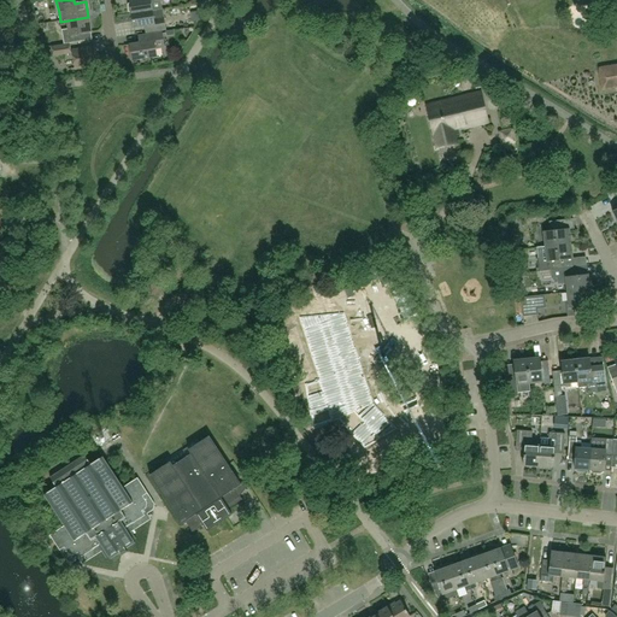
[(133,13),(133,15),(162,10),(160,0),(135,0),(130,1),(130,3),(128,5),(129,12),(133,13)]
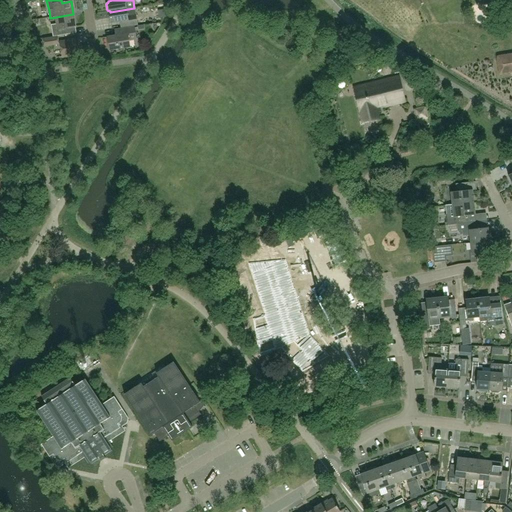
[(137,25),(134,8),(110,12),(112,23),(123,21),(124,27),(137,25)]
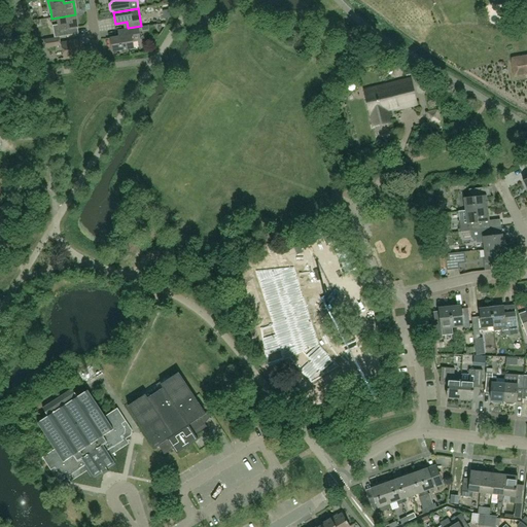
[(75,14),(58,18),(59,26),(53,27),(55,38),(69,36),(68,30),(77,28),(75,14)]
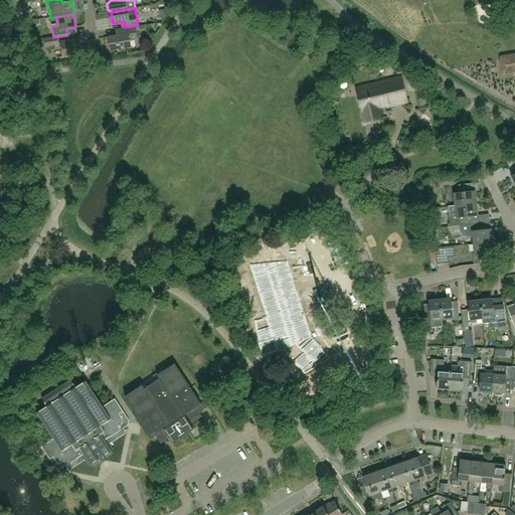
[(116,30),(117,36),(108,37),(110,50),(131,47),(130,41),(137,40),(135,27),(116,30)]
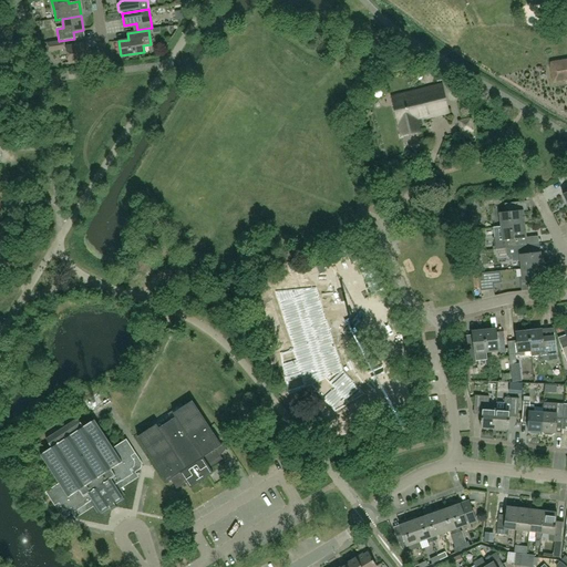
[(64,49),(63,41),(59,41),(48,43),(49,52),(64,49)]
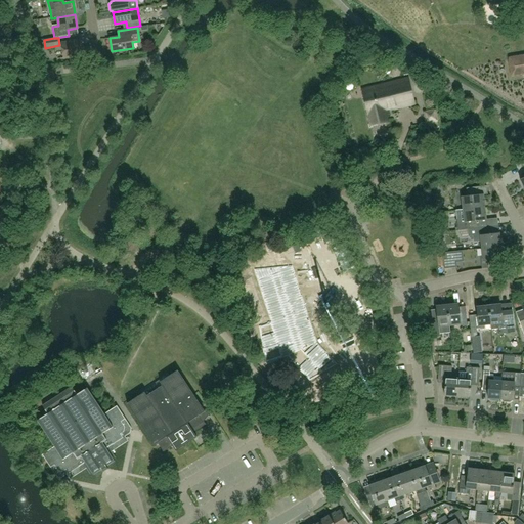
[(63,58),(82,55),(80,42),(61,45),(63,58)]
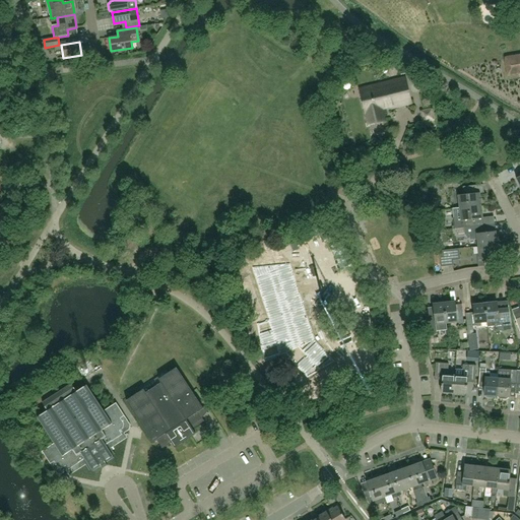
[(383,111),(412,104),(405,77),(360,89),(369,124),(385,120),(383,111)]
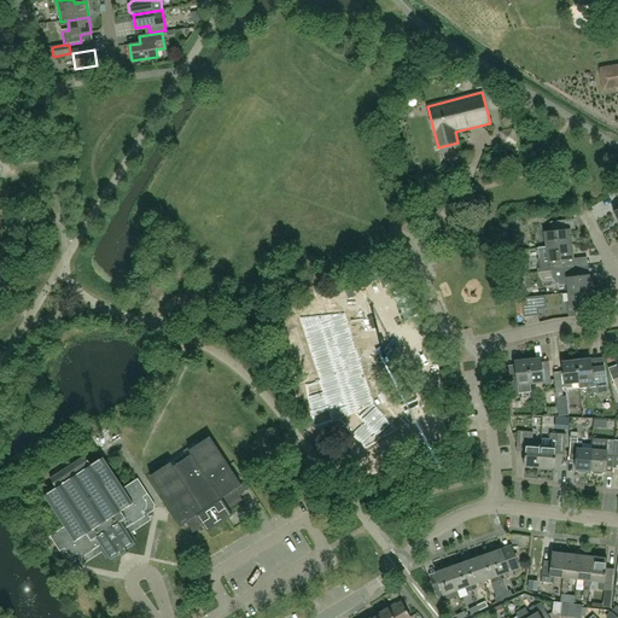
[(575,217),(551,221),(551,229),(543,231),(546,245),(572,243),(571,228),(576,227),(575,217)]
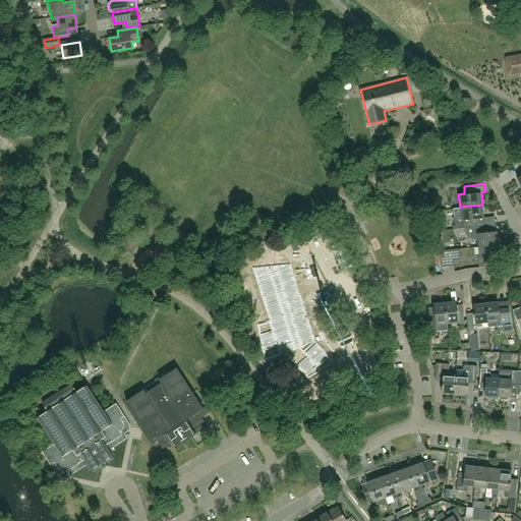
[(484,217),(482,205),(460,207),(454,208),(456,228),(465,227),(465,226),(480,224),(484,224),(484,217)]
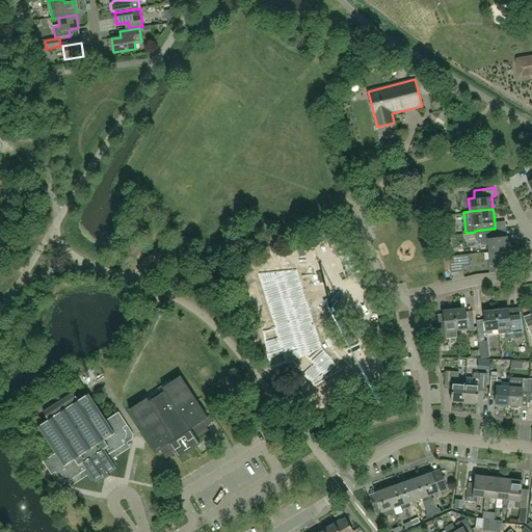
[(488,244),(489,251),(509,249),(507,234),(491,236),(490,229),(475,231),(475,232),(476,240),(480,239),(481,245),(488,244)]
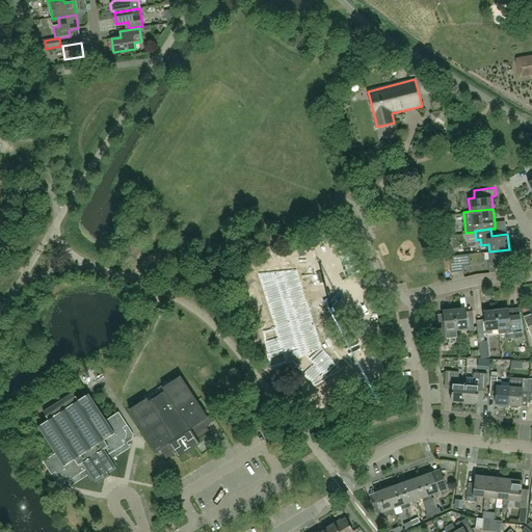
[(510,263),(509,249),(489,251),(491,265),(510,263)]
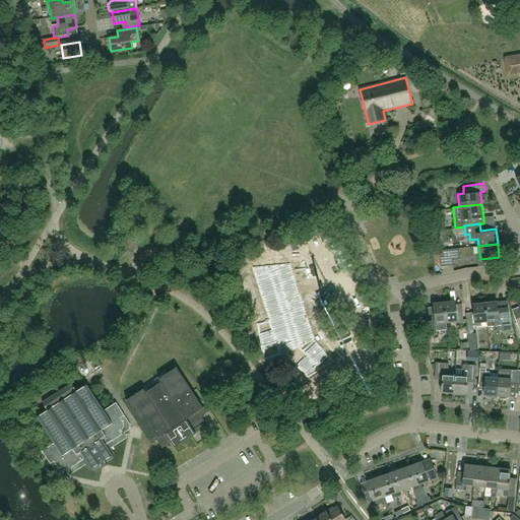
[(448,264),(446,250),(439,251),(441,265),(448,264)]
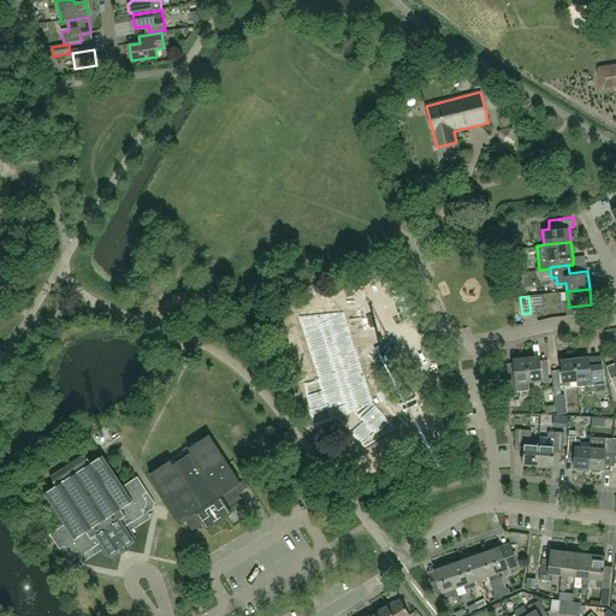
[(320,315),(301,321),(319,378),(304,384),(313,428),(337,419),(365,448),(396,428),(373,402),(344,312),(320,314),(320,315)]
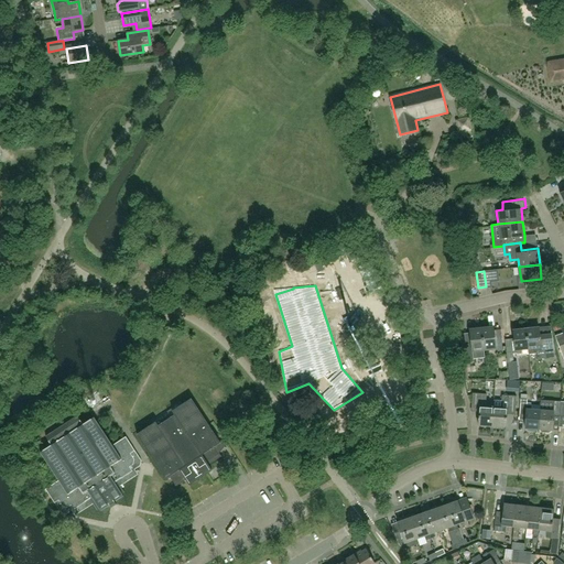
[(545,358),(554,357),(552,334),(540,335),(539,326),(538,327),(538,325),(528,326),(528,328),(527,328),(529,348),(530,354),(537,354),(537,350),(544,349),(545,358)]
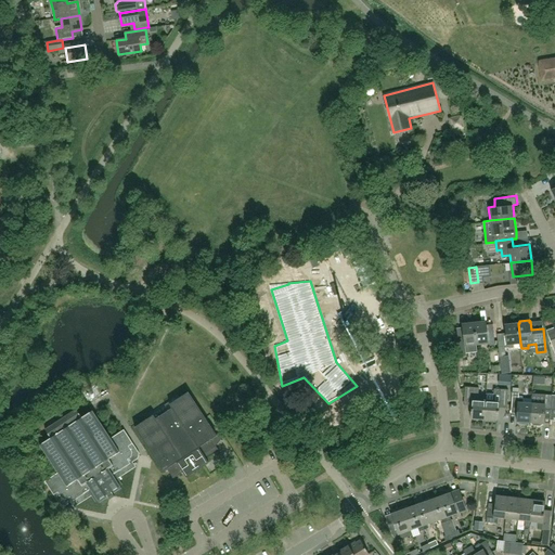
[(475,322),(477,344),(488,343),(489,346),(495,345),(494,338),(488,338),(486,321),(475,322)]
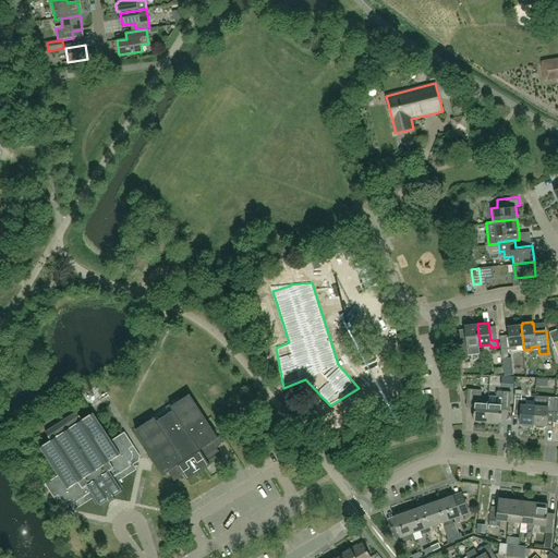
[(480,346),(477,324),(464,325),(466,340),(468,347),(480,346)]
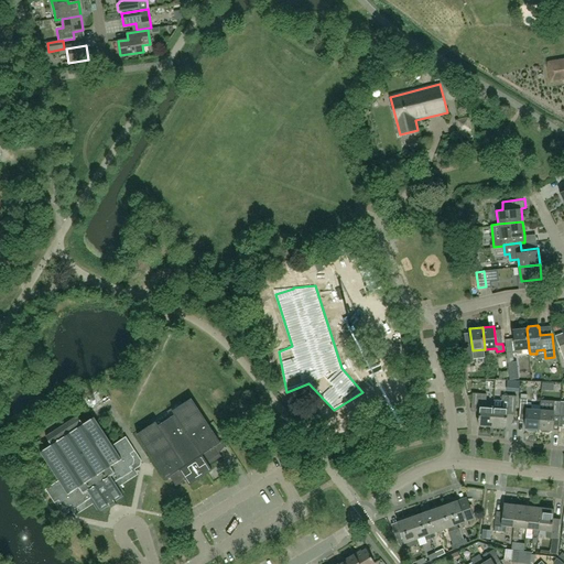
[(529,348),(527,328),(513,329),(514,338),(511,339),(512,345),(507,346),(508,362),(514,361),(513,353),(521,351),(521,349),(529,348)]
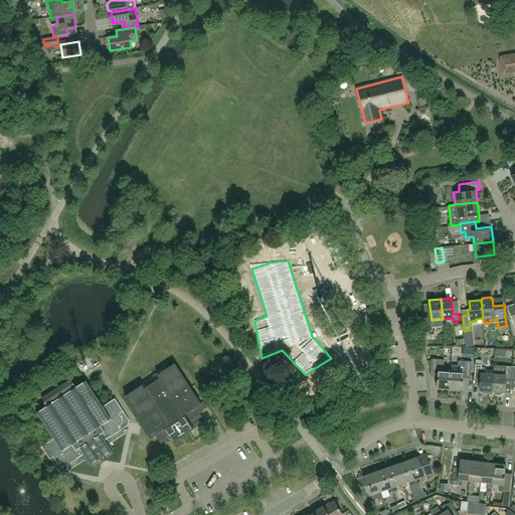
[(431,314),(421,315),(423,332),(433,330),(432,323),(432,320),(431,314)]
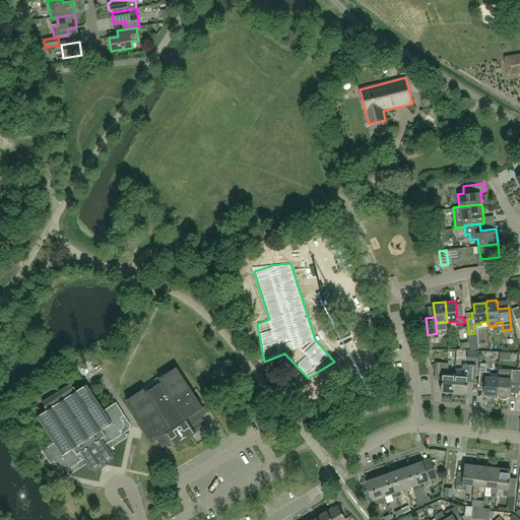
[(442,391),(454,392),(455,375),(448,375),(449,364),(436,363),(435,377),(443,377),(442,391)]
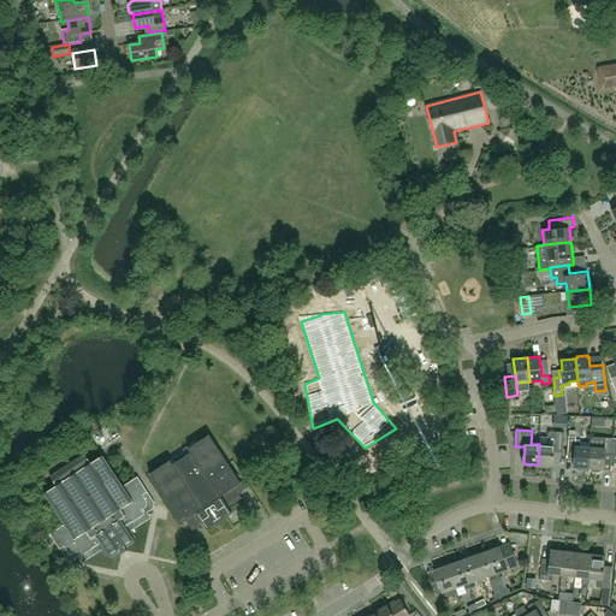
[(540,437),(539,444),(538,465),(554,466),(555,449),(563,449),(564,432),(549,431),(549,438),(540,437)]
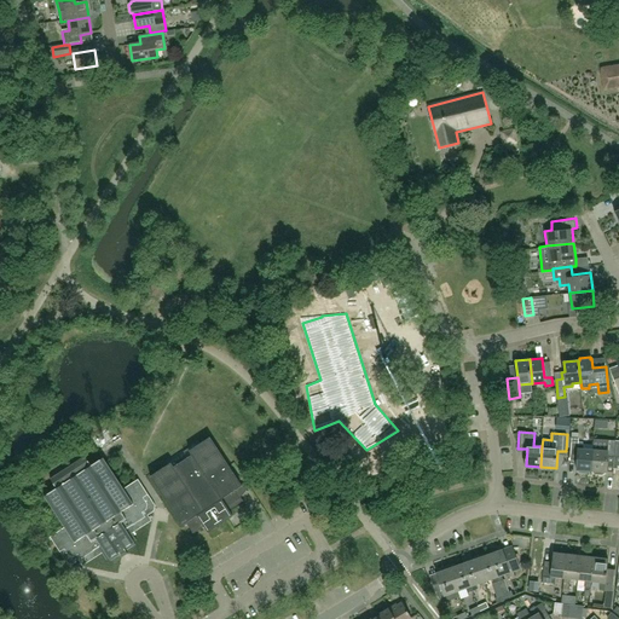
[(579,472),(588,473),(589,472),(589,470),(591,470),(593,450),(584,449),(584,444),(578,444),(579,438),(572,437),(571,453),(577,453),(576,469),(578,469),(578,470),(579,472)]
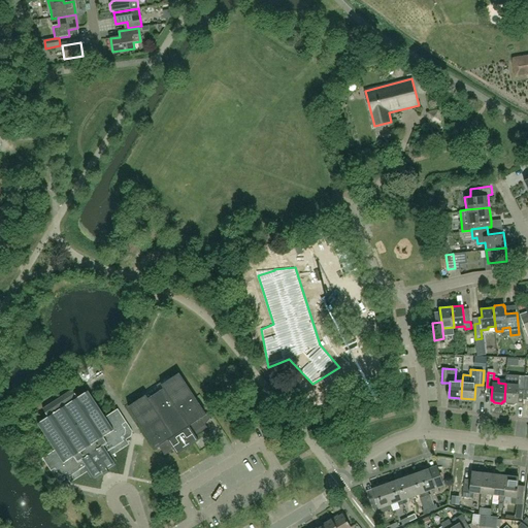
[(129,406),(156,449),(157,448),(158,449),(160,447),(165,456),(174,450),(177,455),(199,440),(196,435),(208,428),(201,418),(206,415),(179,373),(158,387),(159,389),(157,390),(156,389),(155,389),(156,390),(154,392),(153,391),(152,391),(153,392),(151,394),(150,393),(129,406)]
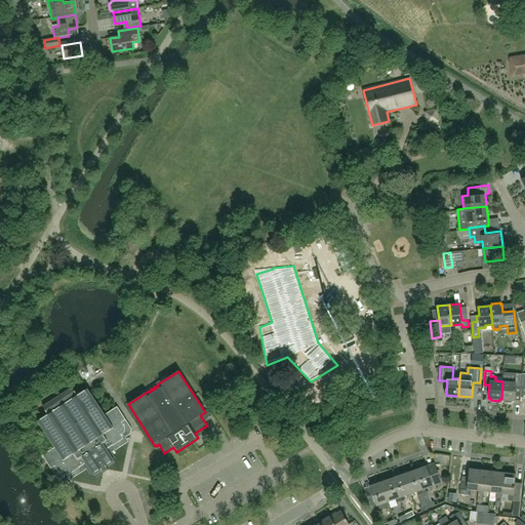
[(502,381),(501,399),(503,399),(503,400),(505,401),(511,402),(512,400),(512,399),(514,400),(515,386),(521,387),(522,374),(503,372),(502,381)]
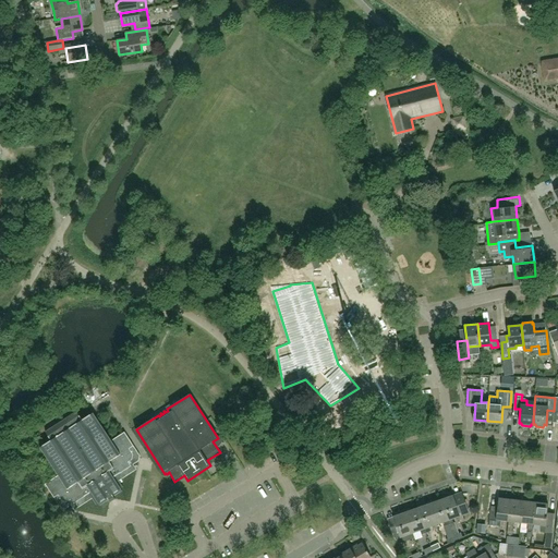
[(83,420),(81,416),(77,411),(46,432),(51,440),(40,447),(59,475),(45,484),(60,507),(67,508),(71,505),(74,510),(93,498),(96,505),(98,504),(100,506),(109,500),(110,502),(116,499),(113,497),(123,492),(121,489),(123,487),(119,482),(137,470),(134,464),(140,461),(141,457),(125,433),(111,441),(94,413),(83,420)]
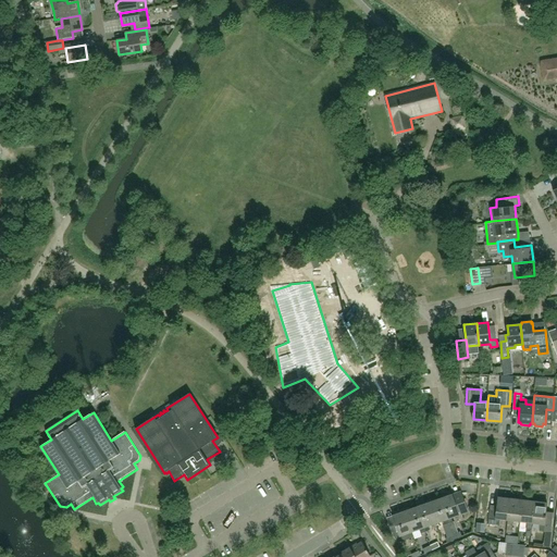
[(441,499),(449,523),(454,521),(453,518),(460,516),(469,512),(463,498),(455,500),(453,495),(441,499)]
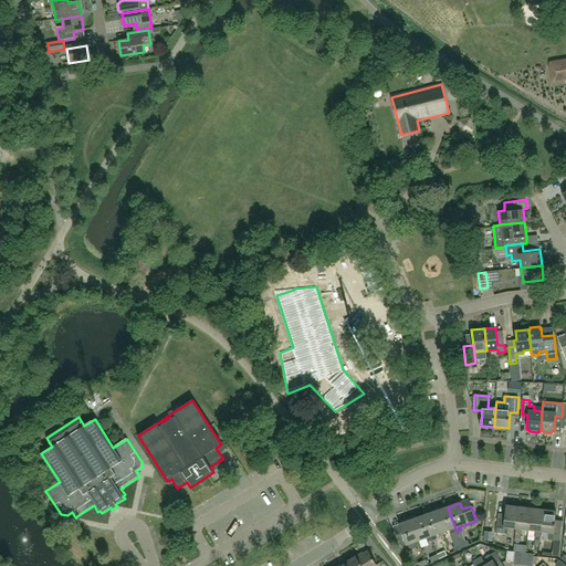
[(509,528),(516,528),(519,506),(506,505),(505,520),(498,519),(496,533),(507,534),(509,528)]
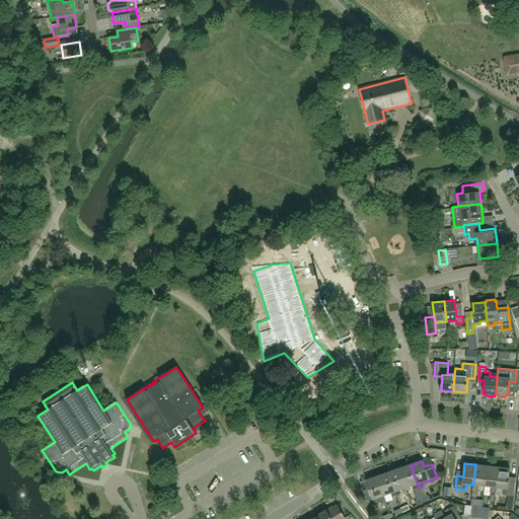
[(488,466),(475,464),(473,485),(471,497),(477,497),(478,486),(485,487),(488,466)]
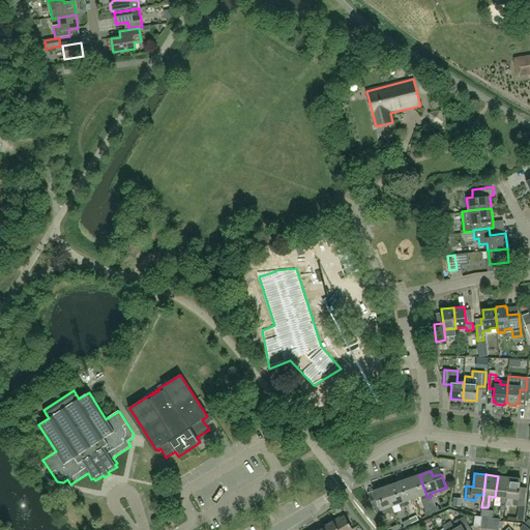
[(408,479),(415,498),(421,496),(423,499),(428,498),(419,475),(408,479)]
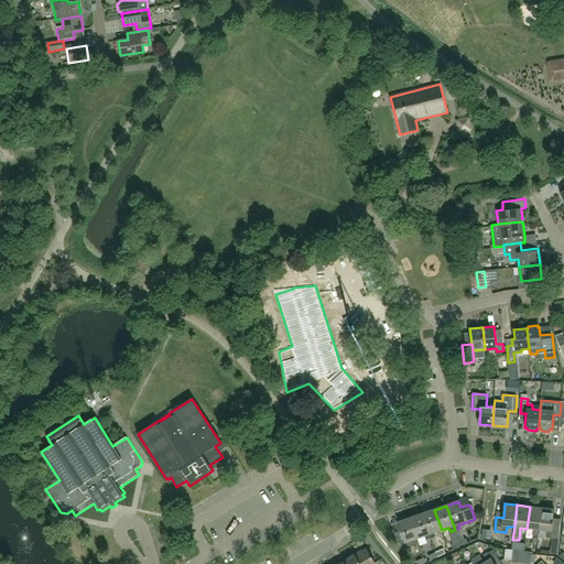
[(539,530),(540,530),(542,508),(530,507),(527,529),(534,530),(532,542),(538,542),(539,530)]
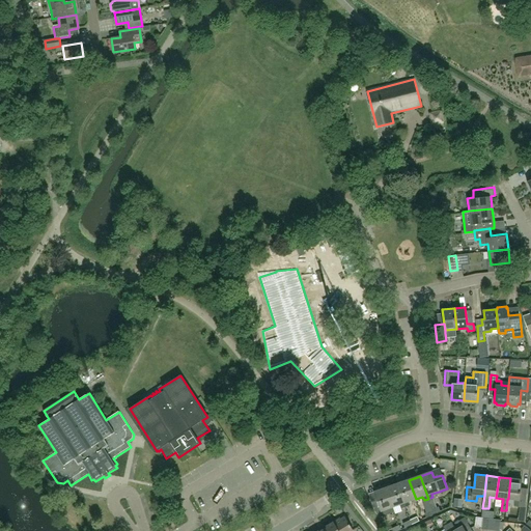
[(510,478),(508,499),(515,500),(514,506),(525,507),(526,495),(521,494),(523,480),(510,478)]
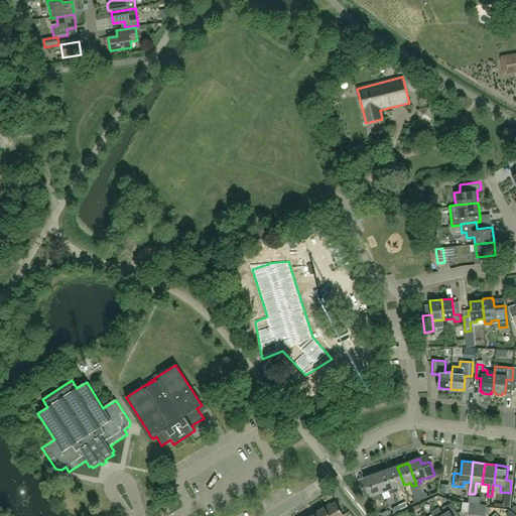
[(387,470),(395,493),(399,491),(397,487),(404,485),(397,467),(387,470)]
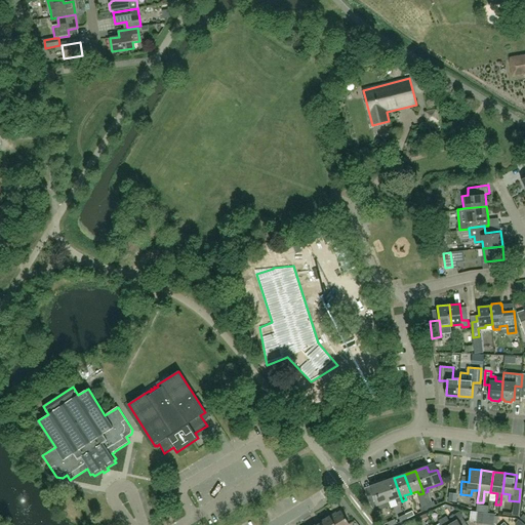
[(382,482),(389,500),(396,498),(397,502),(402,501),(394,478),(382,482)]
